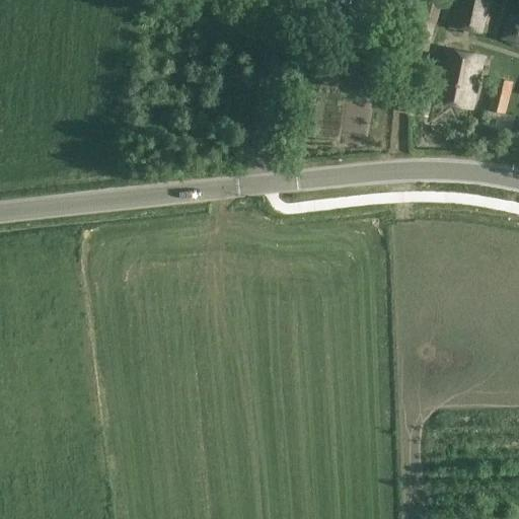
[(354,0),(350,7),(376,20),(386,0),(354,0)]
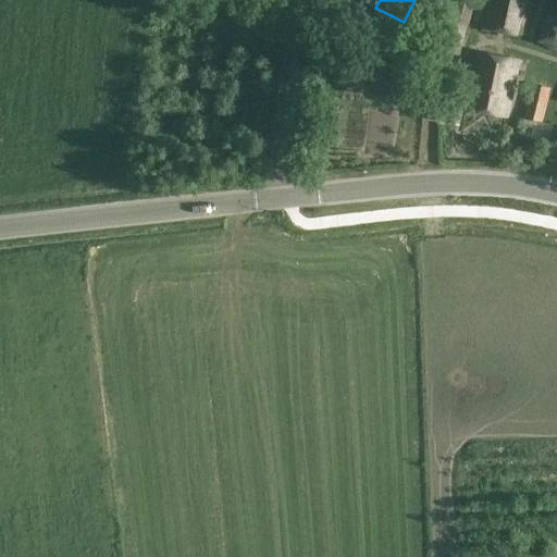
[(459,57),(477,0),(453,0),(436,50),(459,57)]
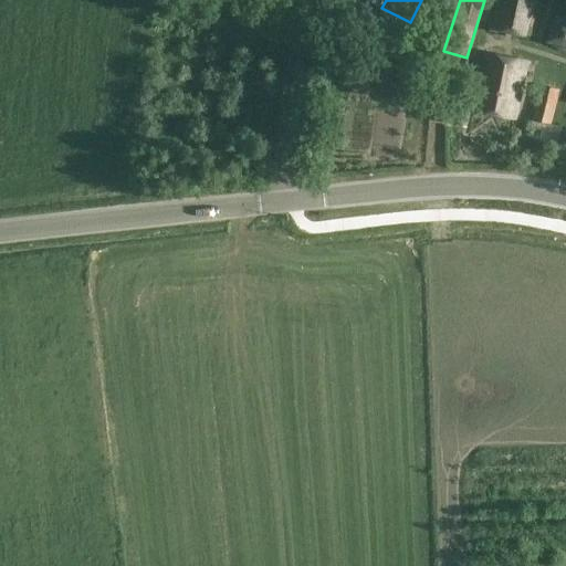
[(536,0),(498,0),(492,31),(532,38),(536,0)]
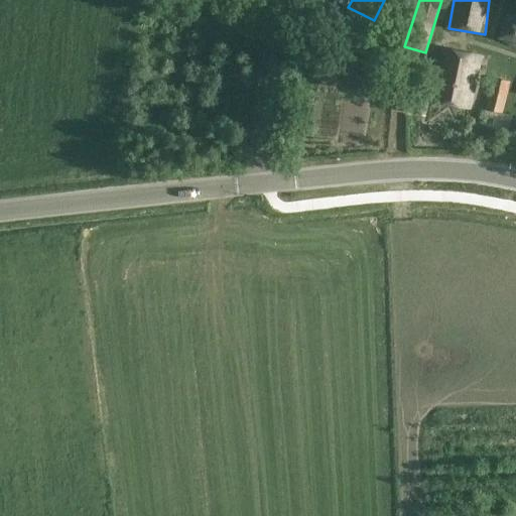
[(515,22),(500,31),(507,44),(515,39),(515,22)]
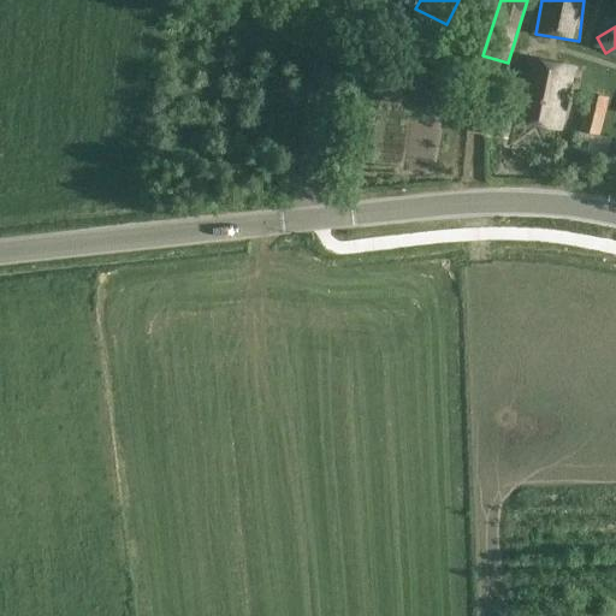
[(513,117),(561,129),(575,65),(526,54),(513,117)]
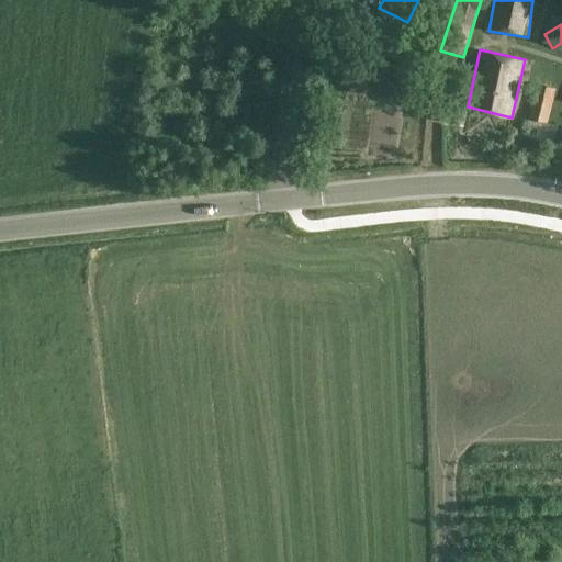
[(527,115),(547,121),(554,88),(535,82),(527,115)]
